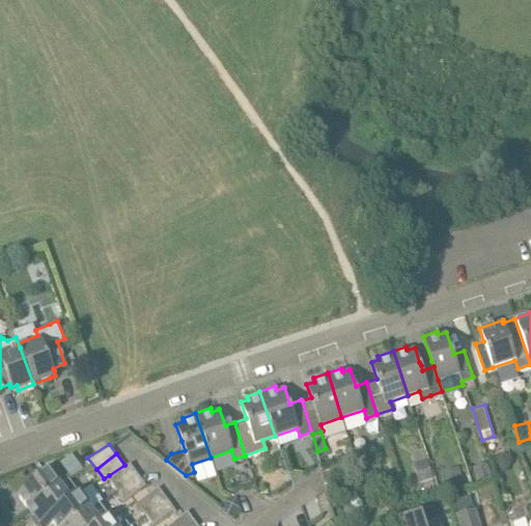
[(414,462),(420,478),(432,474),(426,458),(414,462)]
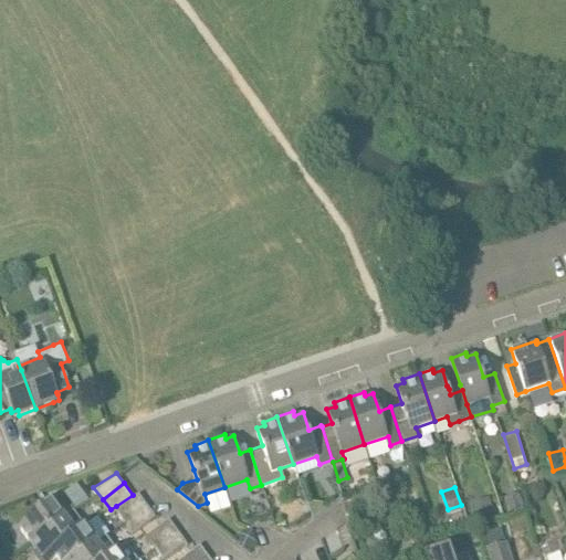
[(52,498),(19,522),(30,539),(64,513),(72,507),(75,505),(63,489),(52,498)]
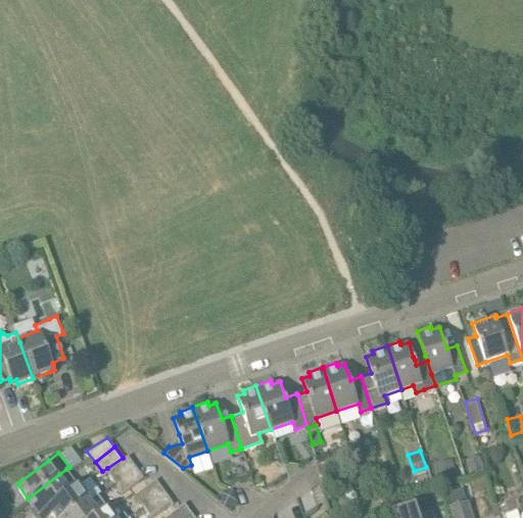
[(467,457),(470,470),(484,466),(480,453),(467,457)]
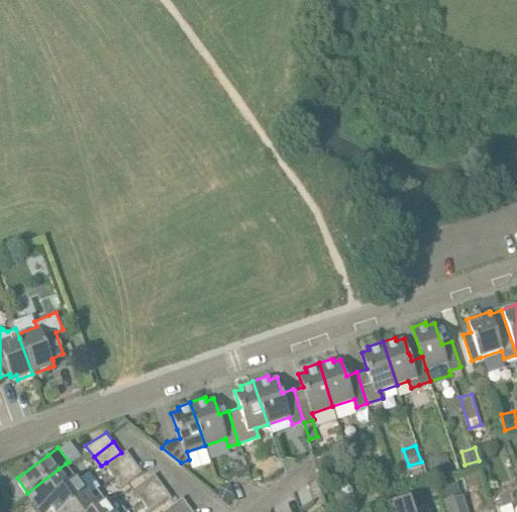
[(113,473),(133,458),(126,448),(121,452),(106,463),(113,473)]
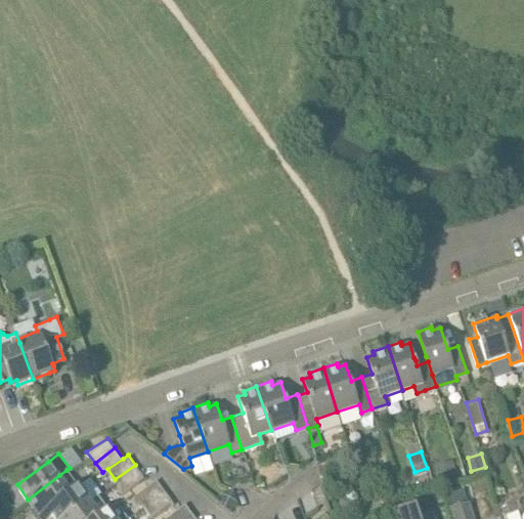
[(434,463),(440,480),(457,474),(451,457),(434,463)]
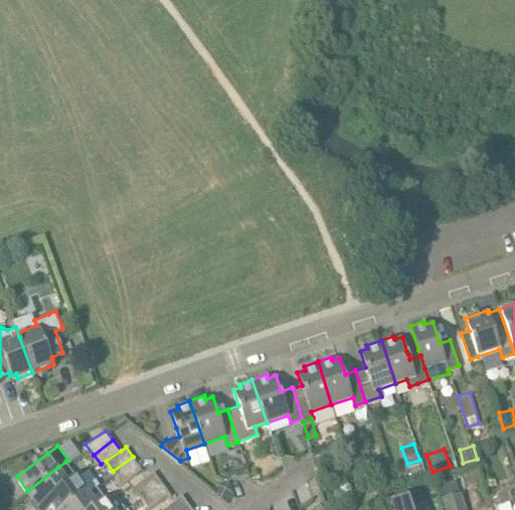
[(121,482),(125,479),(141,467),(133,457),(113,471),(121,482)]
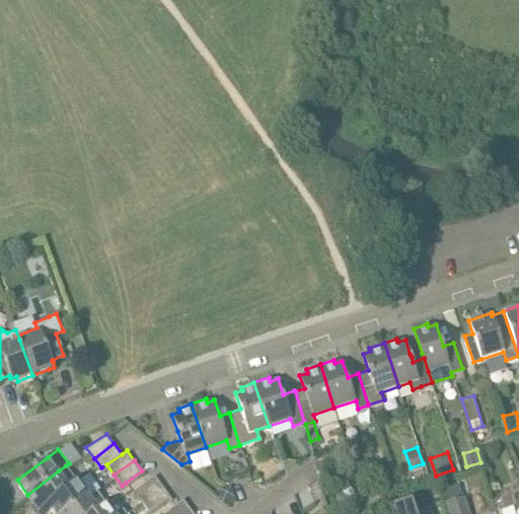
[(59,470),(27,495),(39,509),(47,503),(70,486),(76,481),(77,480),(67,466),(66,465),(59,470)]
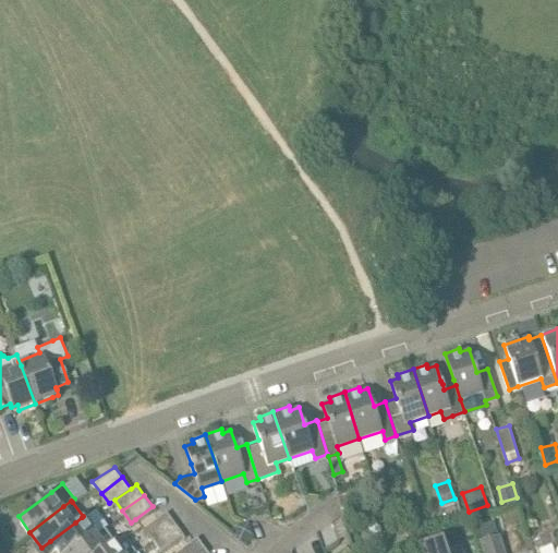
[(153,537),(174,520),(166,509),(145,526),(153,537)]
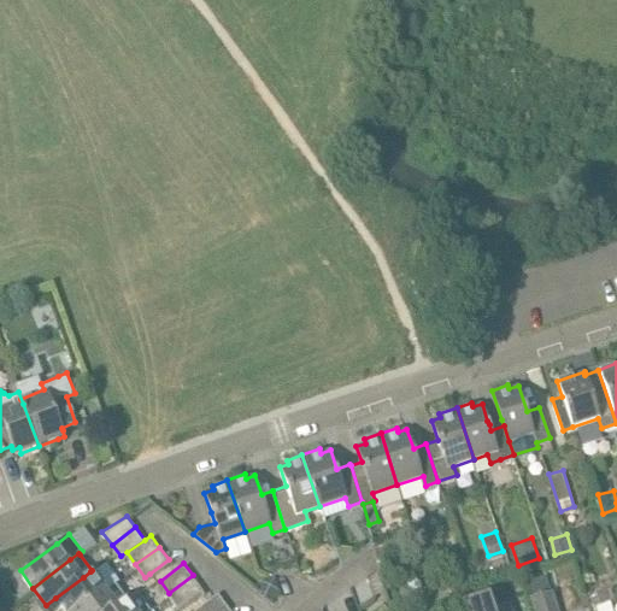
[(83,577),(56,598),(56,599),(62,606),(64,610),(74,610),(104,589),(105,588),(92,570),(90,571),(83,577)]
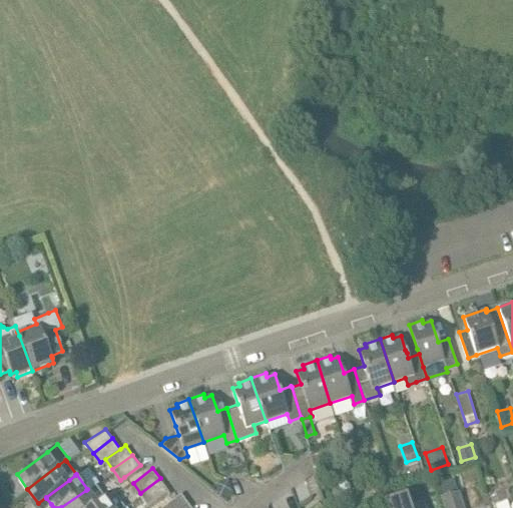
[(232,489),(228,476),(215,480),(219,491),(219,493),(220,493),(231,489),(232,489)]
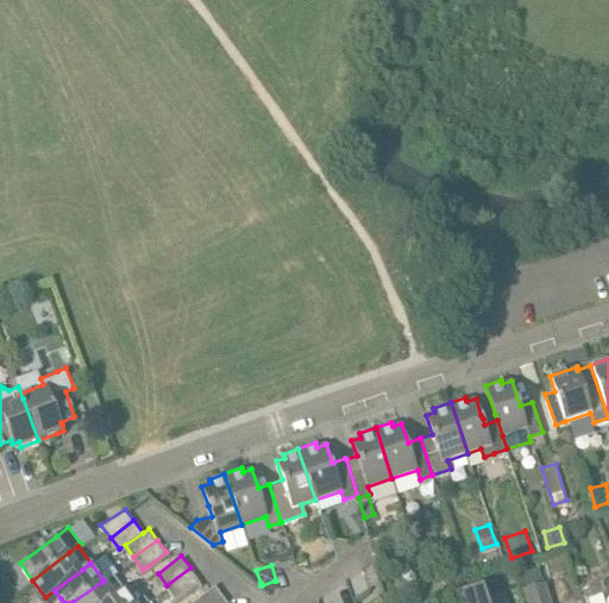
[(176,597),(180,594),(199,579),(190,567),(167,585),(176,597)]
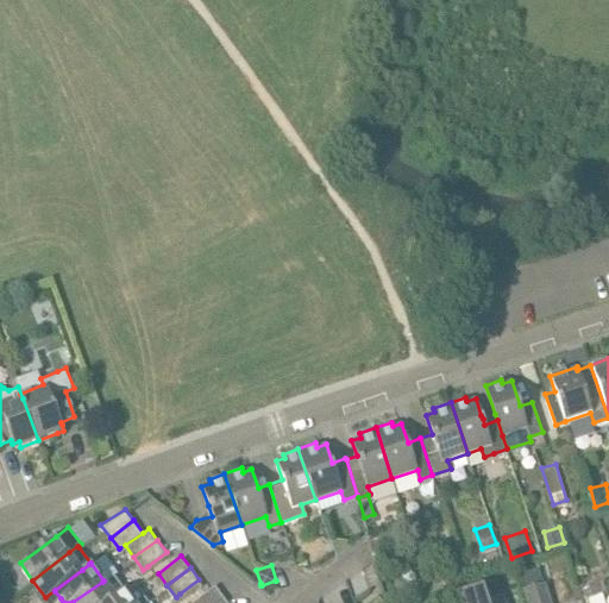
[(108,602),(125,590),(114,575),(102,583),(102,582),(73,602),(108,602)]
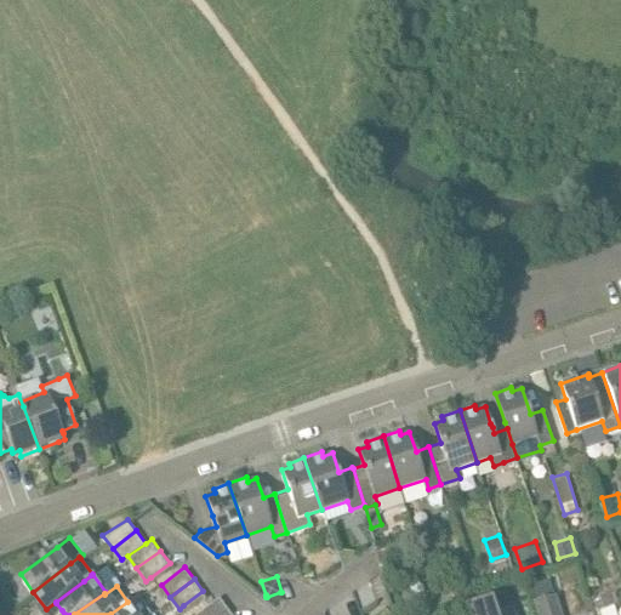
[(617,614),(610,590),(600,593),(605,608),(600,609),(602,611),(602,614),(617,614)]
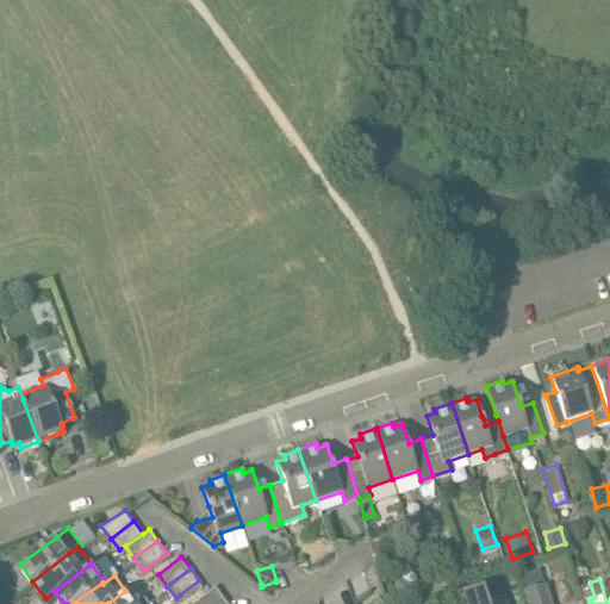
[(524,589),(528,603),(552,603),(546,583),(524,589)]
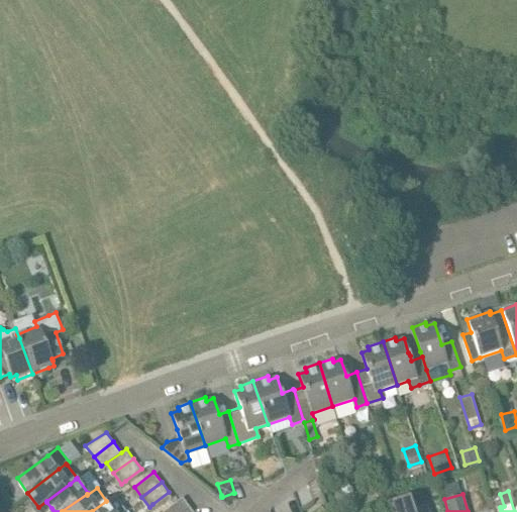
[(122,511),(125,510),(114,495),(106,501),(92,511),(122,511)]
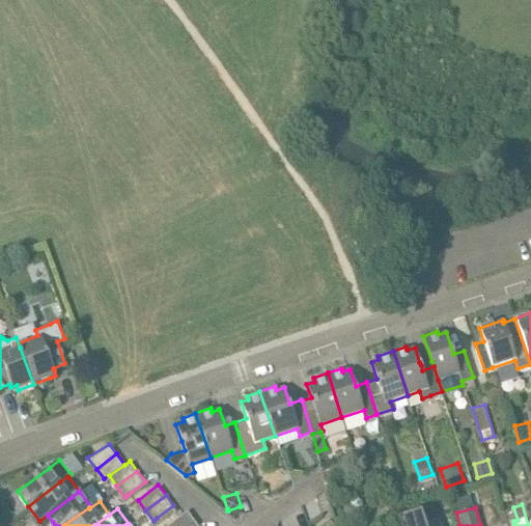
[(168,525),(186,525),(195,520),(187,508),(167,524),(168,525)]
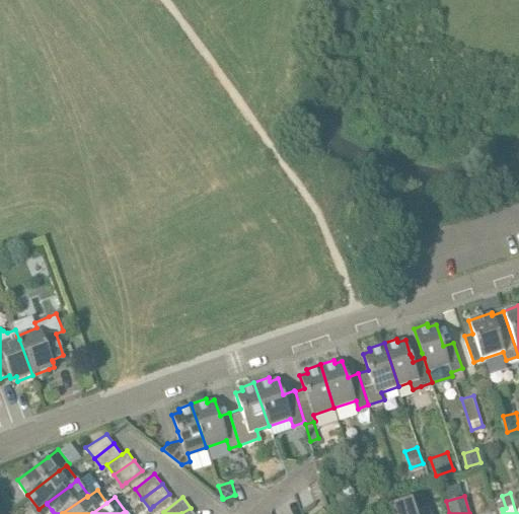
[(413,513),(410,504),(386,512),(386,513),(413,513)]
